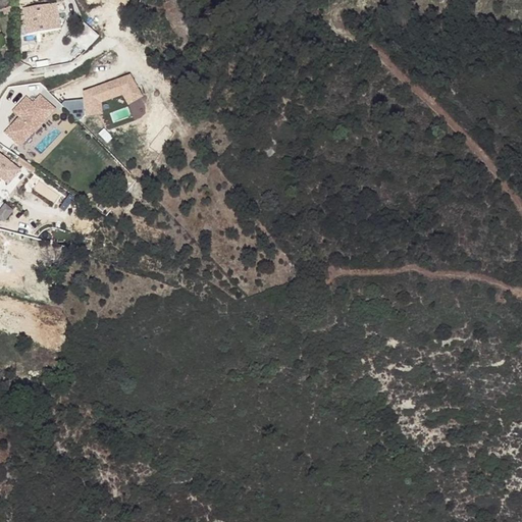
[(53,3),(52,0),(36,0),(22,2),(24,16),(28,15),(27,7),(53,3)]
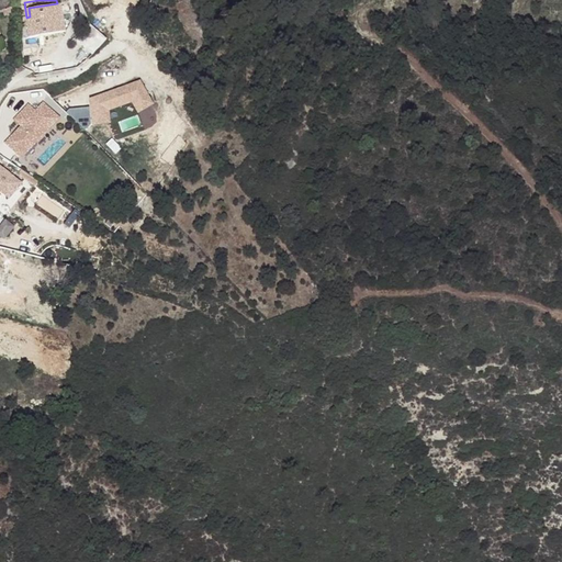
[(30,37),(43,35),(65,31),(63,21),(59,22),(57,3),(29,8),(30,17),(26,18),(30,37)]
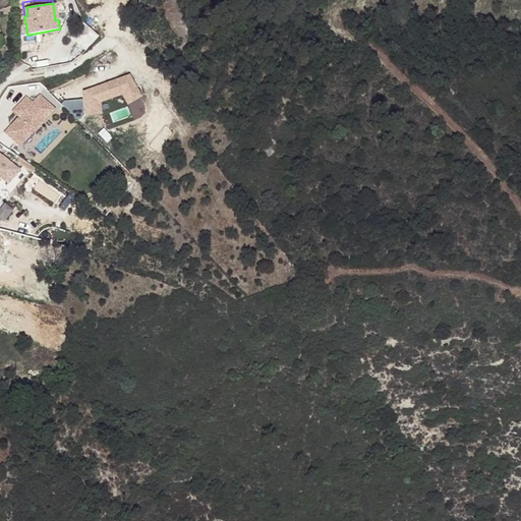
[(71,38),(85,50),(99,36),(84,22),(71,38)]
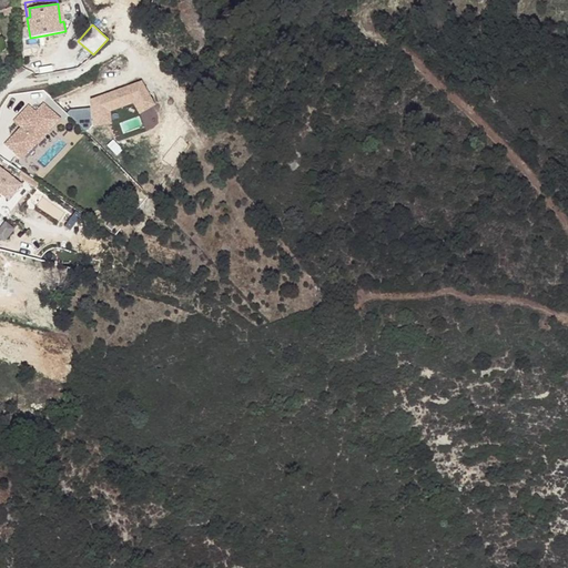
[(152,103),(140,81),(90,101),(95,125),(110,122),(107,110),(132,100),(139,111),(152,103)]
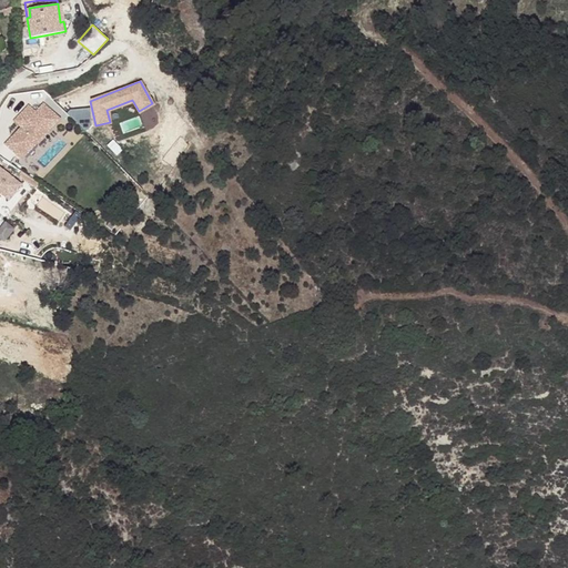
[(22,158),(62,119),(47,103),(39,111),(32,104),(21,114),(29,122),(24,127),(8,142),(22,158)]
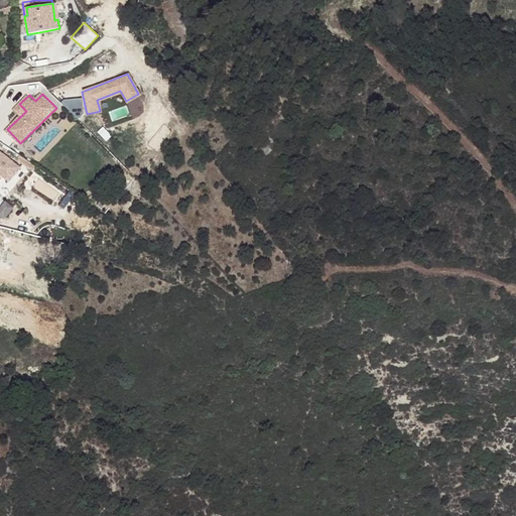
[(26,111),(19,104),(15,108),(22,115),(26,111)]
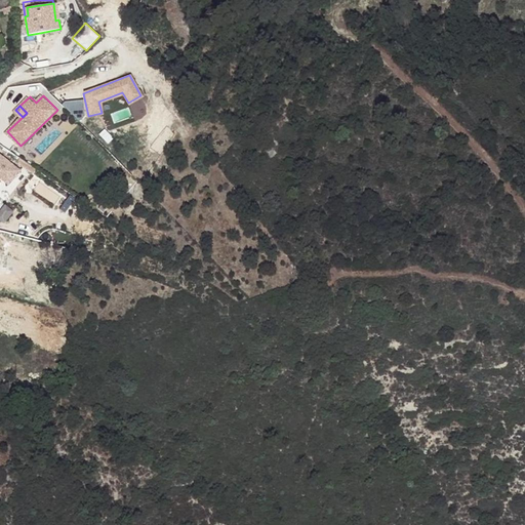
[(21,168),(0,152),(0,174),(9,183),(21,168)]
